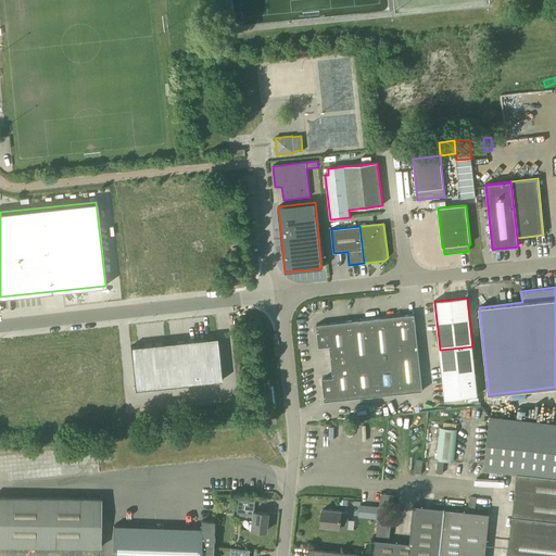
[(316,325),(318,348),(329,346),(332,378),(323,379),(325,402),(422,391),(420,374),(414,314),(316,325)]
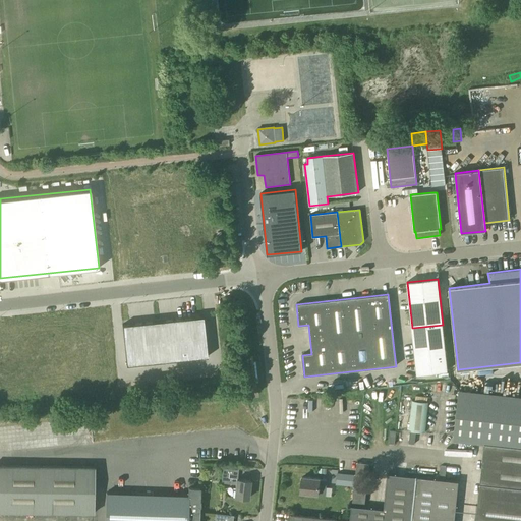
[(142,324),(122,326),(124,345),(126,365),(147,363),(157,362),(167,361),(177,360),(192,358),(208,357),(206,337),(204,316),(183,319),(173,320),(158,322),(142,324)]
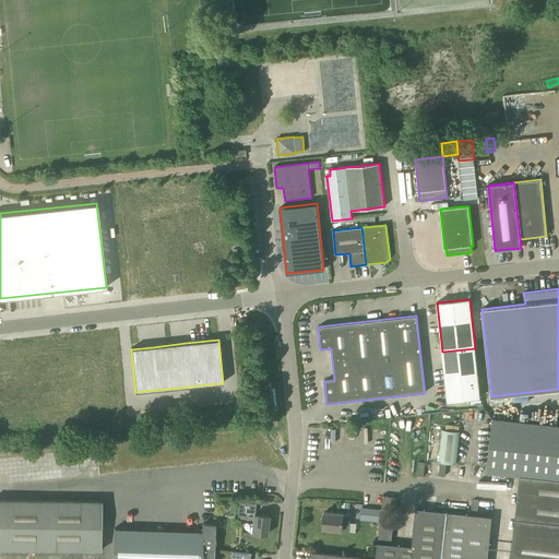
[(475,348),(442,352),(448,401),(480,397),(475,348)]
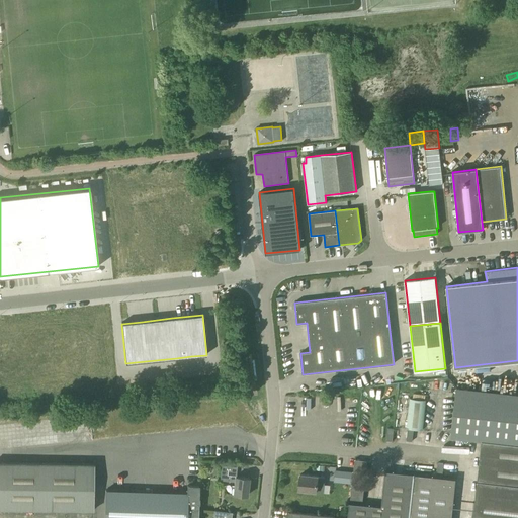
[(481,371),(481,381),(493,380),(493,370),(481,371)]
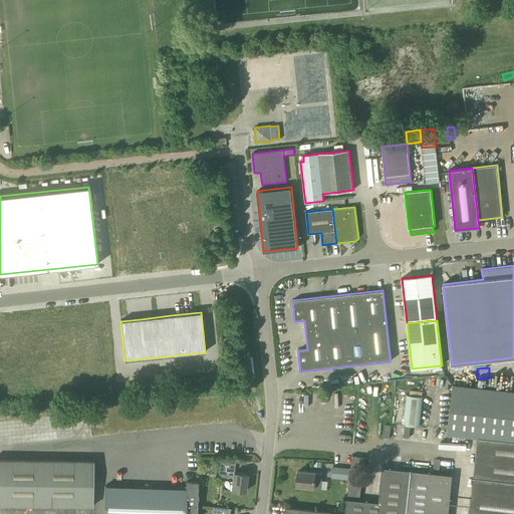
[(478,438),(513,441),(513,391),(452,384),(447,434),(478,438)]
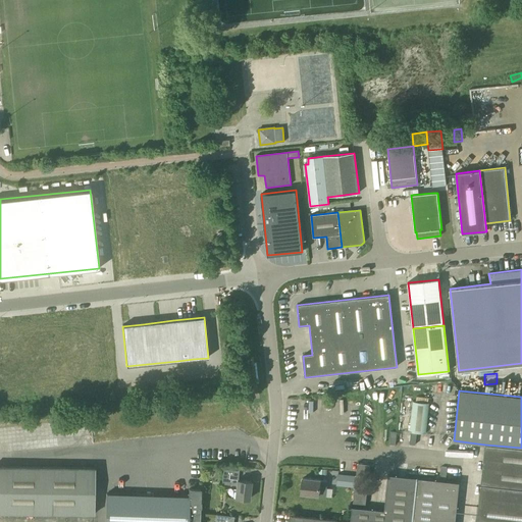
[(410,445),(415,445),(417,432),(425,433),(427,404),(413,403),(410,431),(411,432),(410,445)]
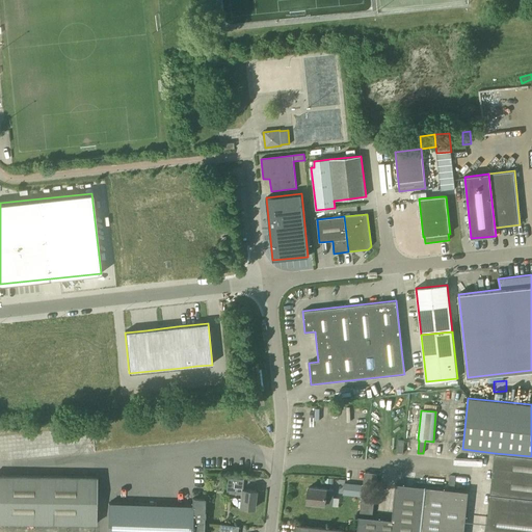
[(493,531),(531,531),(531,456),(495,453),(486,531),(493,531)]
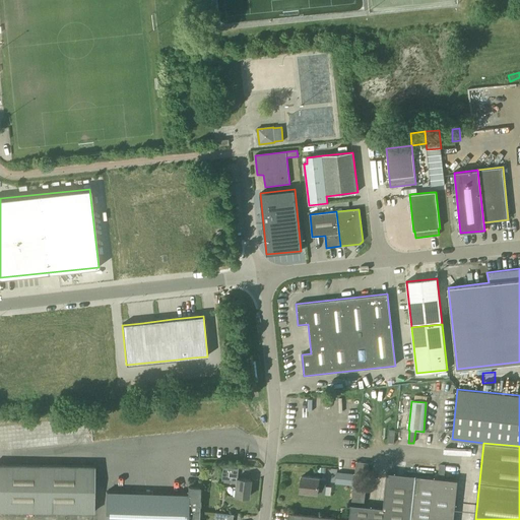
[(355,461),(353,485),(366,486),(369,463),(355,461)]
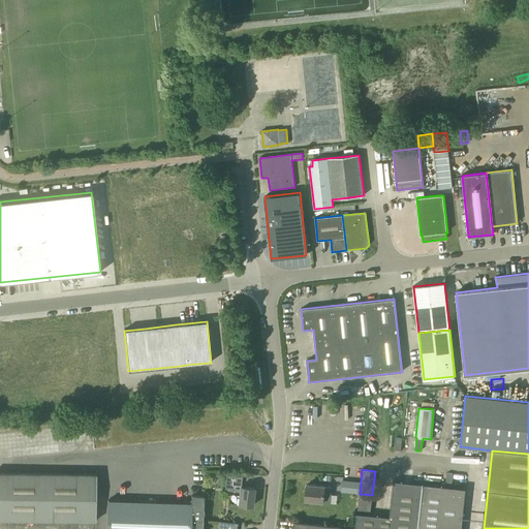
[(0,519),(95,521),(96,474),(0,472),(0,519)]
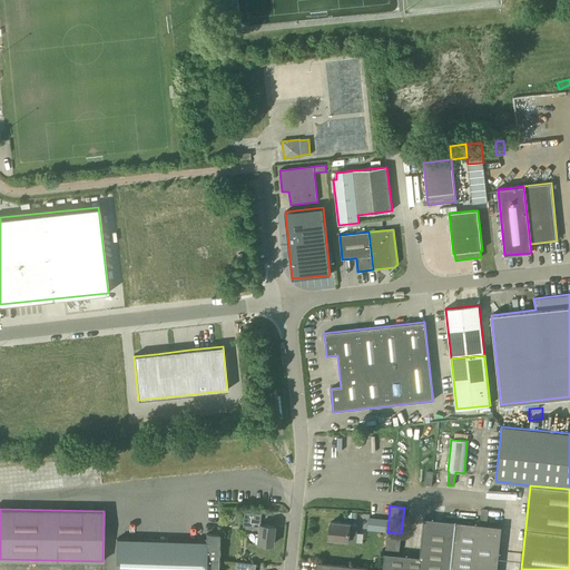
[(247,529),(258,530),(258,524),(261,524),(262,512),(244,510),(243,520),(248,521),(247,529)]
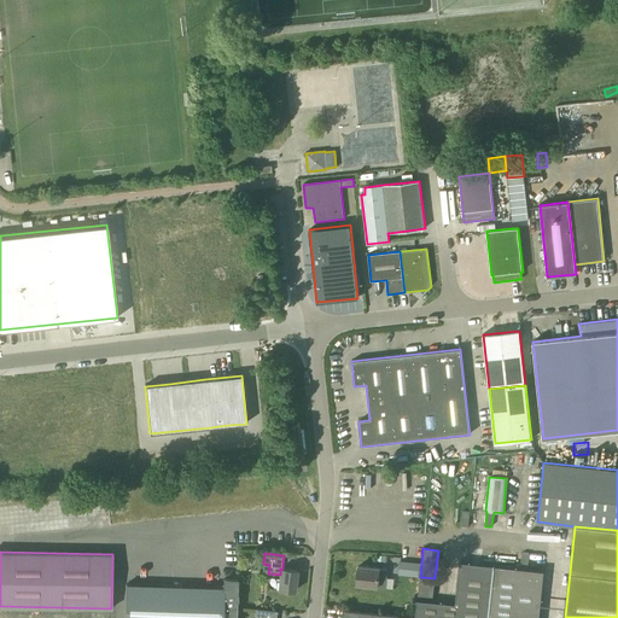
[(400,563),(398,573),(418,576),(419,564),(400,563)]
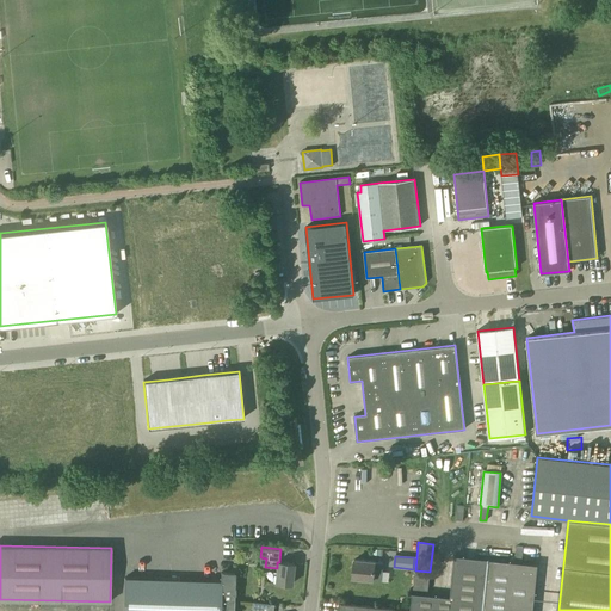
[(412,593),(411,609),(436,610),(480,610),(487,560),(455,556),(450,598),(412,593)]
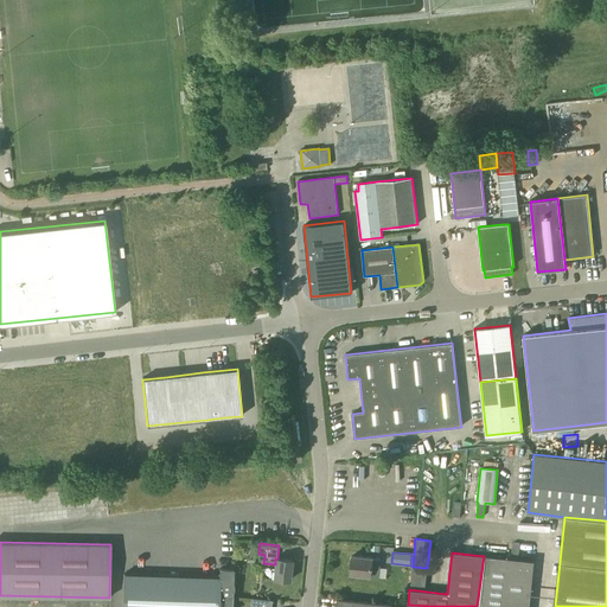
[(350,574),(370,576),(379,577),(381,560),(372,558),(372,557),(352,556),(350,574)]
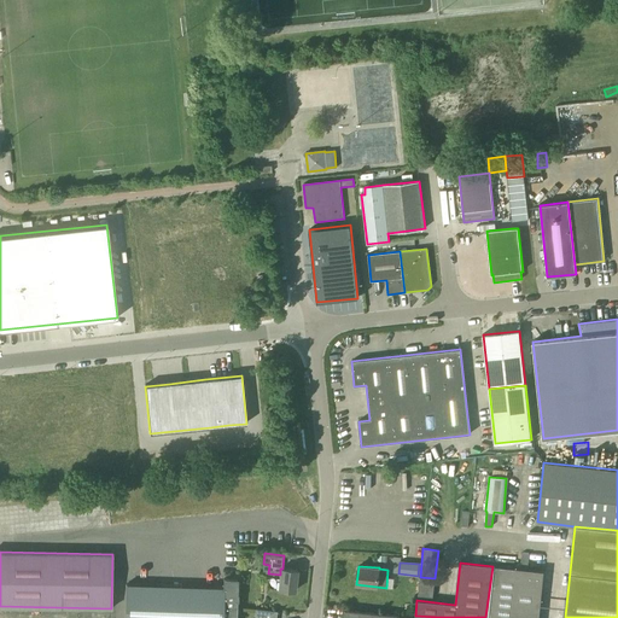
[(493,566),(485,617),(538,617),(544,571),(528,570),(520,569),(493,566)]
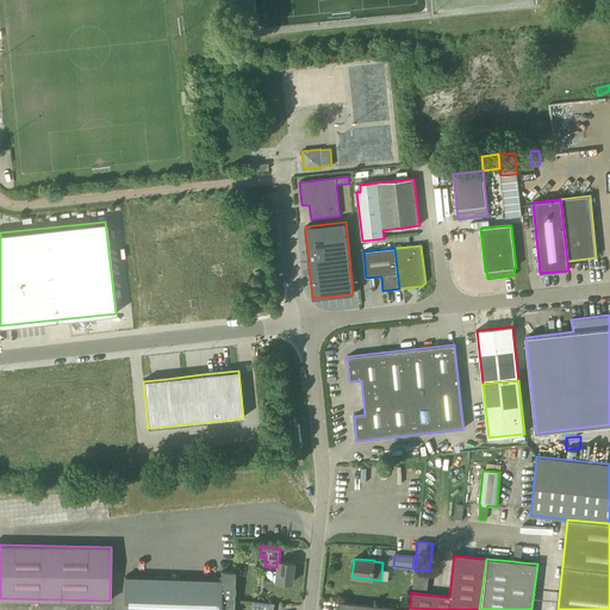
[(277,561),(277,567),(274,582),(291,584),(293,564),(279,561),(277,561)]
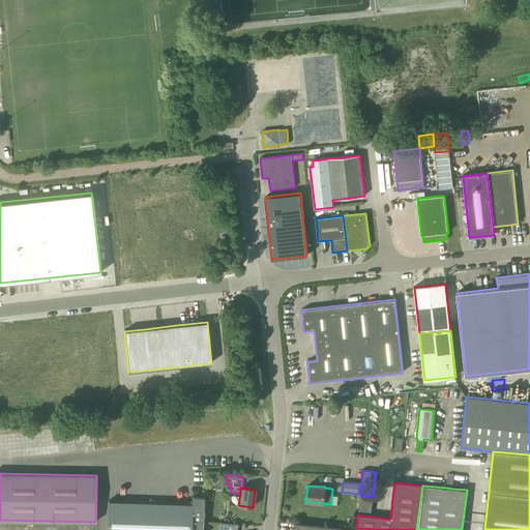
[(192,504),(189,529),(201,529),(203,514),(204,514),(204,509),(203,509),(203,497),(192,497),(192,504)]
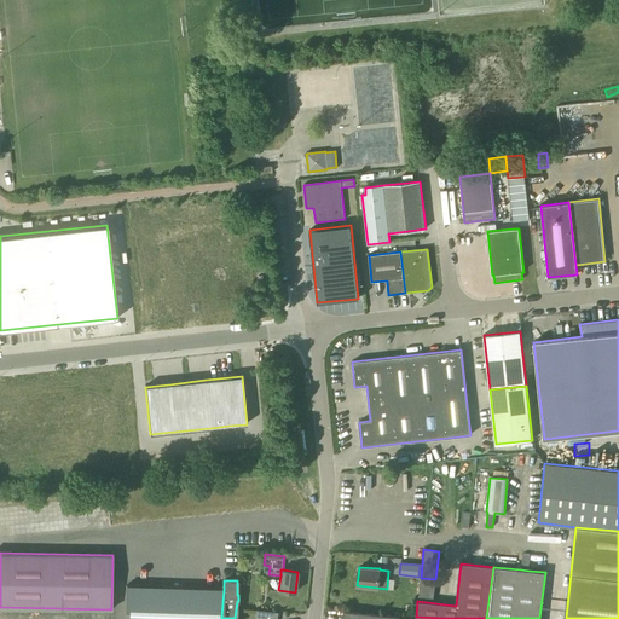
[(125,618),(221,618),(224,589),(126,585),(125,618)]
